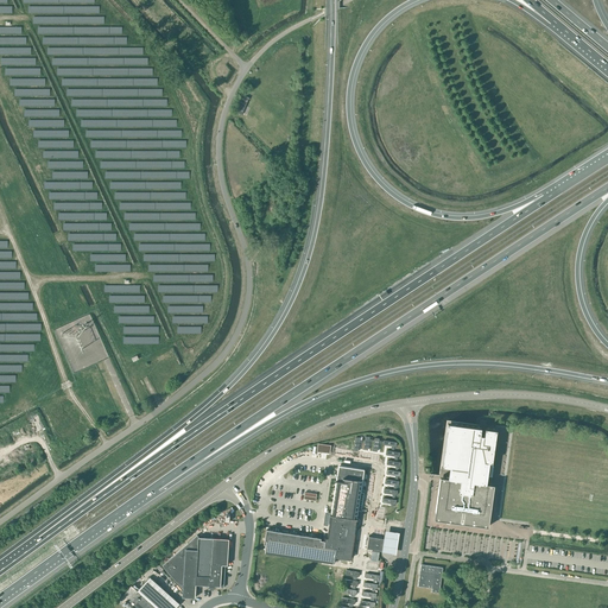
[(241,115),(249,97),(242,95),(235,112),(241,115)]
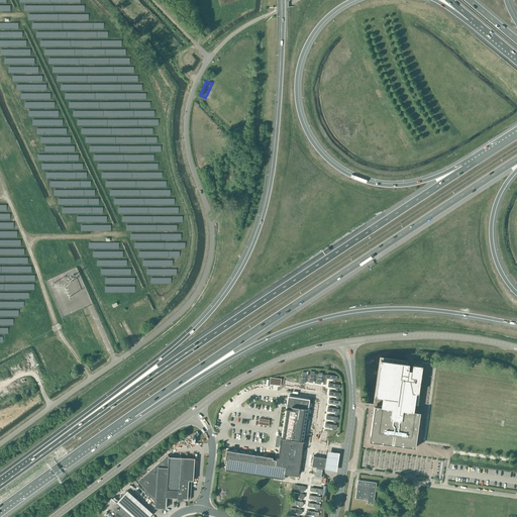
[(420,412),(413,411),(415,393),(418,393),(422,365),(413,364),(412,370),(408,370),(409,364),(381,359),(376,396),(383,397),(383,402),(382,406),(375,405),(374,408),(370,441),(415,447),(420,412)]
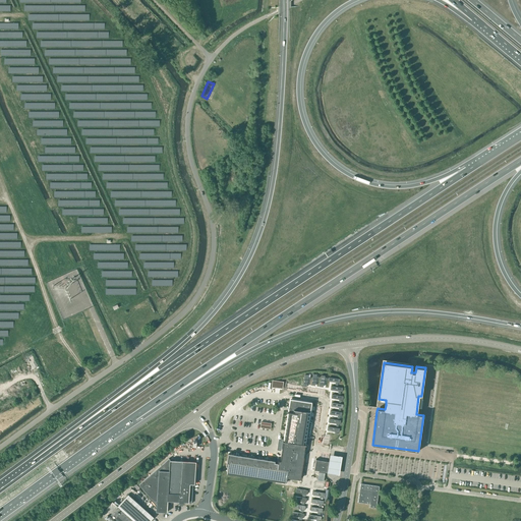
[(228,456),(226,466),(228,467),(227,473),(286,483),(287,477),(297,478),(300,479),(301,472),(305,445),(305,444),(306,433),(309,433),(310,430),(311,425),(308,425),(311,404),(290,400),(283,441),(279,468),(278,468),(279,463),(275,463),(275,461),(267,460),(259,458),(251,457),(244,456),(236,455),(228,454),(228,456)]
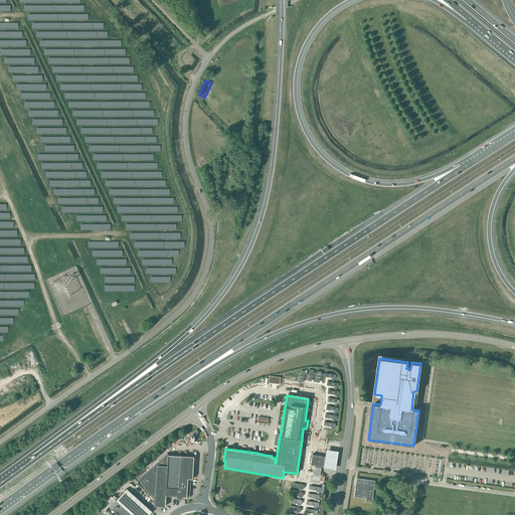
[(338,453),(327,451),(324,469),(335,471),(338,453)]
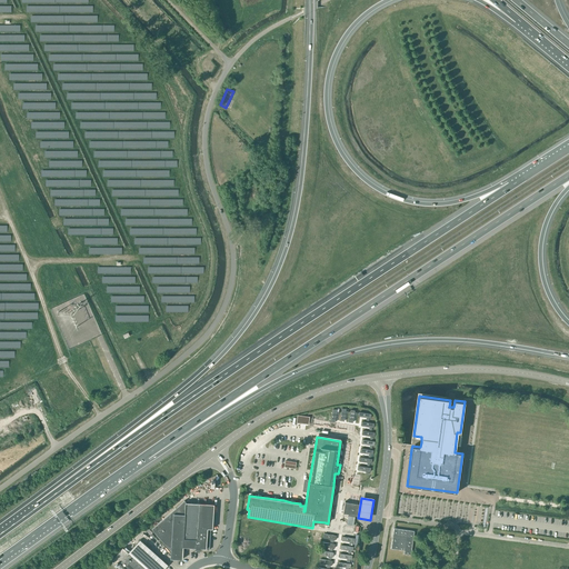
[(211,528),(213,529),(215,505),(186,502),(185,500),(151,529),(171,551),(171,558),(182,559),(183,547),(206,548),(206,549),(209,550),(211,528)]
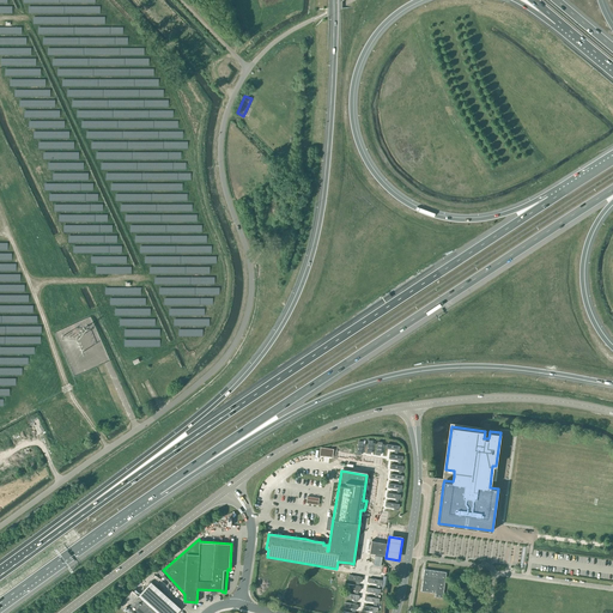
[(386,556),(387,544),(371,540),(370,553),(375,554),(386,556)]
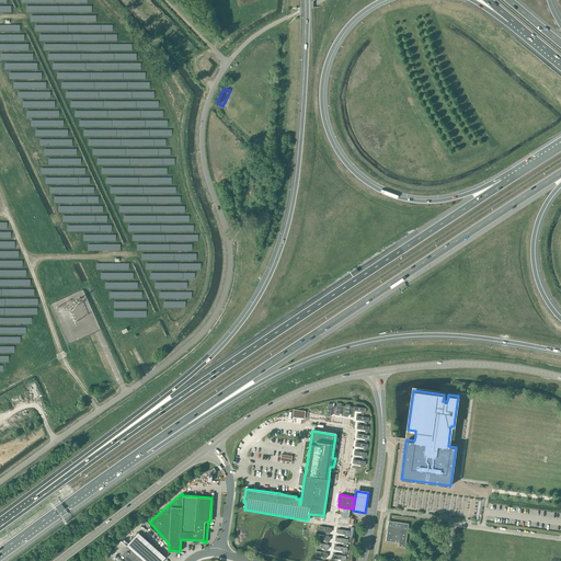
[(389,518),(387,538),(400,540),(400,544),(407,545),(410,521),(389,518)]
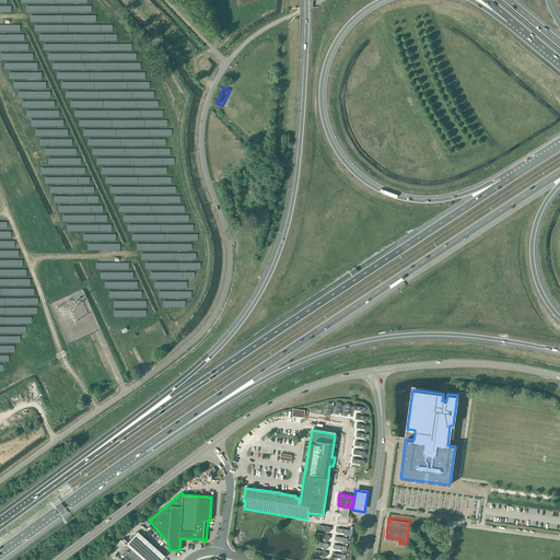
[(121,539),(107,555),(114,559),(113,559),(114,559),(162,559),(165,556),(138,532),(127,544),(121,539)]
